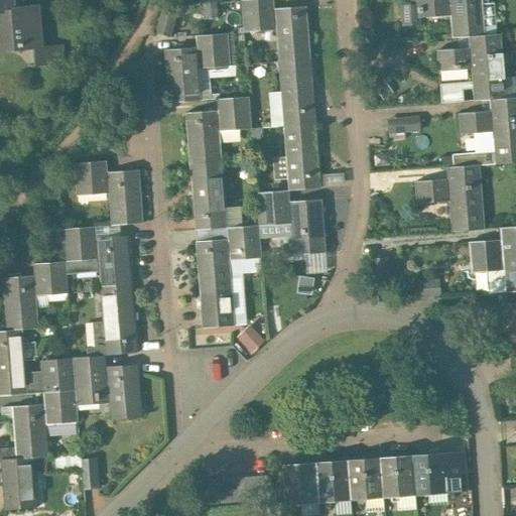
[(12,0),(0,0),(0,45),(18,45),(18,50),(41,49),(41,47),(38,7),(13,10),(12,0)]
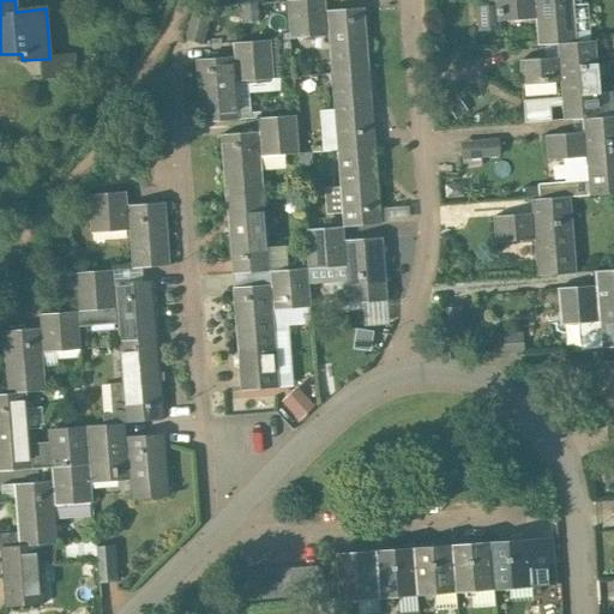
[(325,0),(296,0),(287,1),(289,40),(329,36),(331,74),(371,71),(366,8),(327,11),(325,0)]
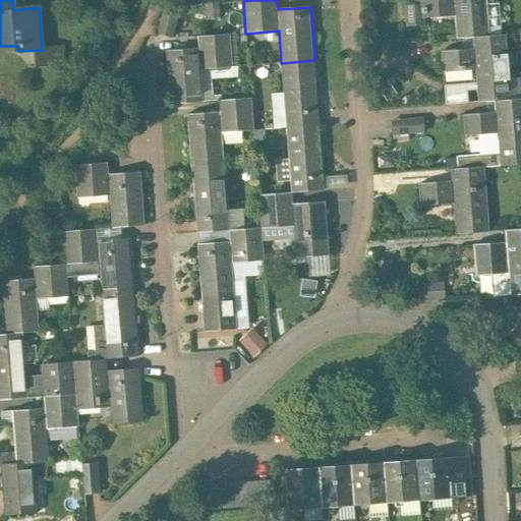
[(421,0),(411,0),(412,5),(406,5),(407,19),(456,15),(455,6),(422,9),(421,0)]
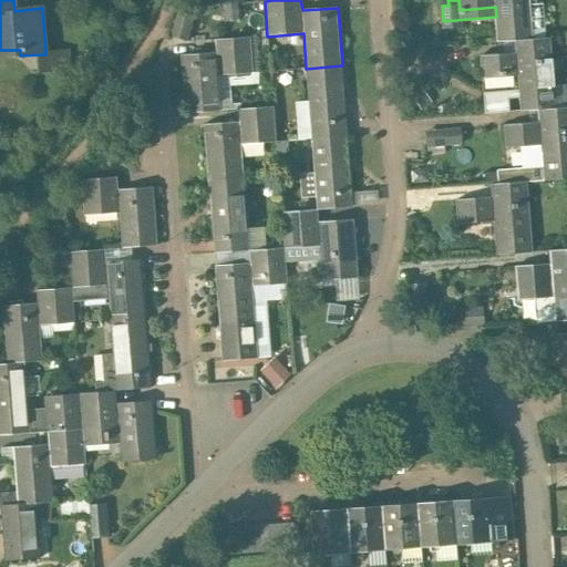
[(529,0),(459,0),(460,10),(495,7),(496,17),(497,42),(516,40),(533,39),(529,0)]
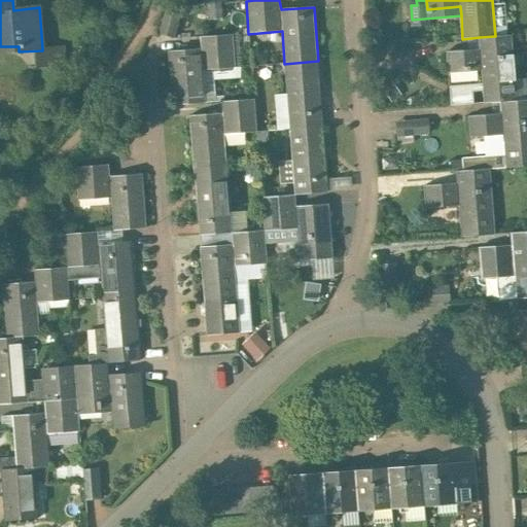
[(180,6),(166,7),(159,35),(173,39),(181,10),(180,6)]
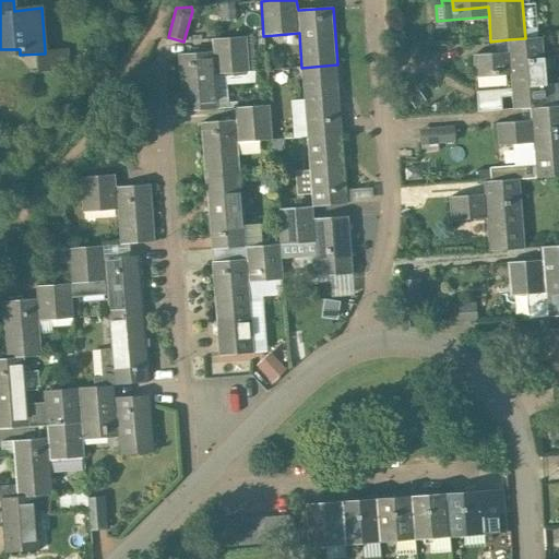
[(213,52),(178,56),(182,113),(217,109),(215,74),(249,72),(247,37),(212,39),(213,52)]
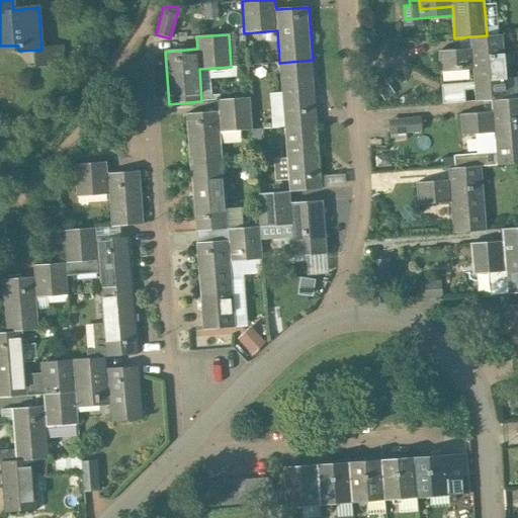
[(487,35),(471,36),(471,49),(438,51),(440,72),(472,70),(473,82),(473,89),(475,101),(491,100),(510,98),(504,34),(487,35)]
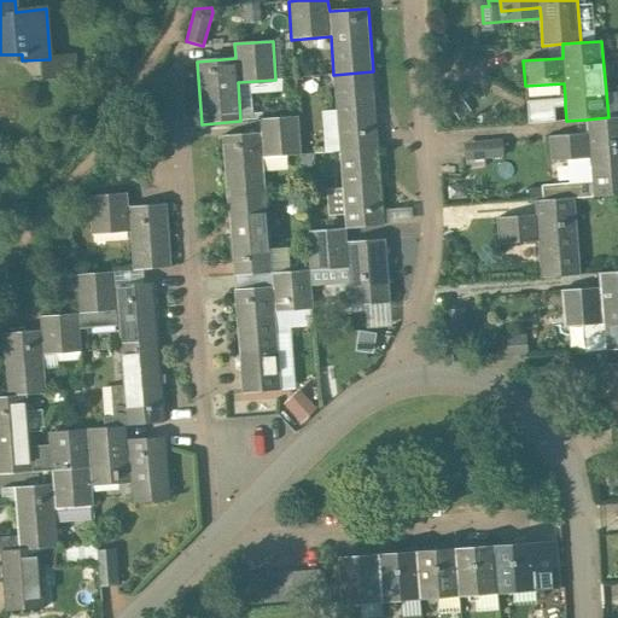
[(74,56),(50,57),(50,59),(59,58),(60,77),(75,76),(74,56)]
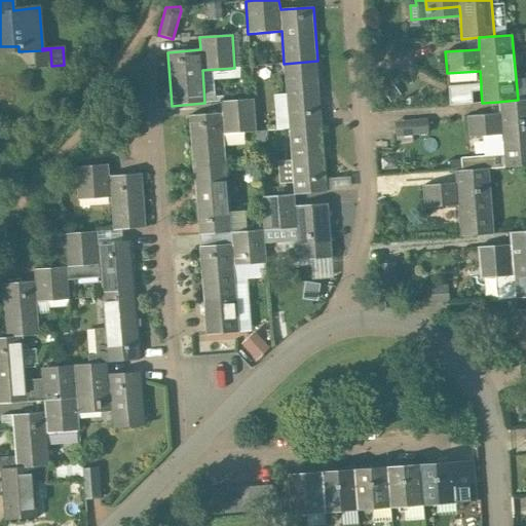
[(317,61),(284,64),(289,128),(323,126),(317,61)]
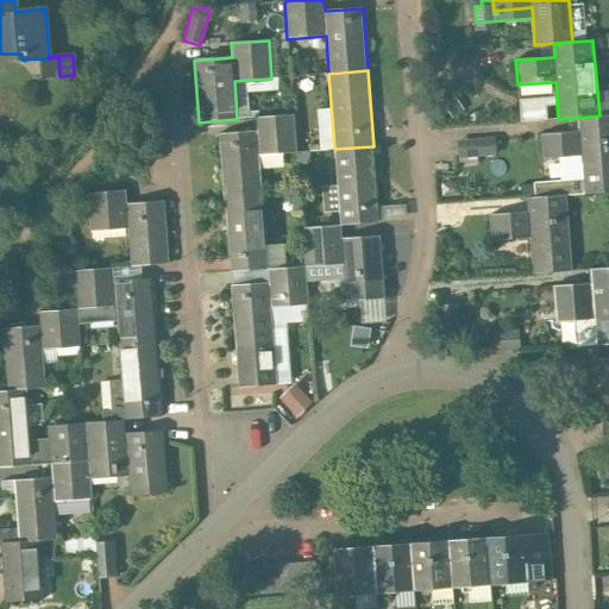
[(557,105),(557,96),(519,100),(520,123),(547,120),(546,106),(557,105)]
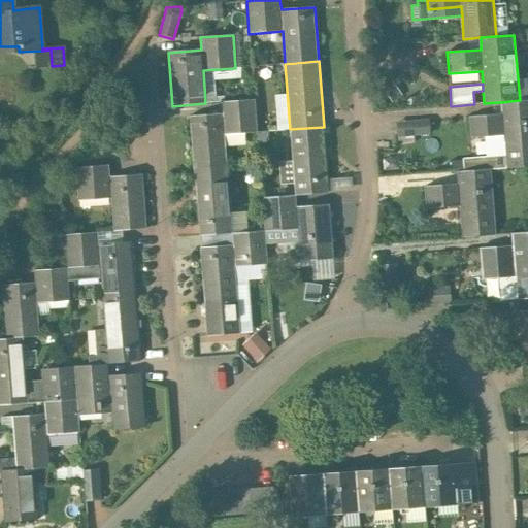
[(223,114),(190,117),(194,170),(227,168),(225,135),(257,132),(254,99),(222,102),(223,114)]
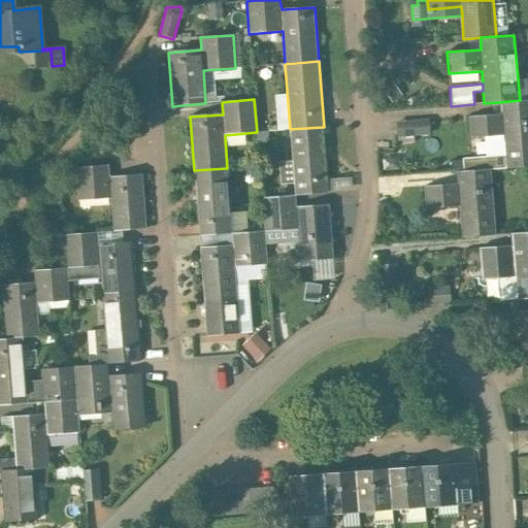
[(527,99),(520,100),(500,102),(501,113),(469,117),(471,137),(505,135),(507,168),(527,166),(527,99)]
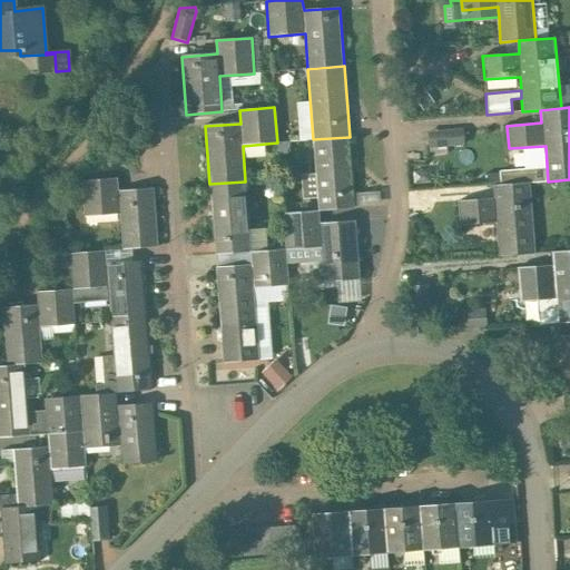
[(467,145),(467,131),(431,134),(432,147),(467,145)]
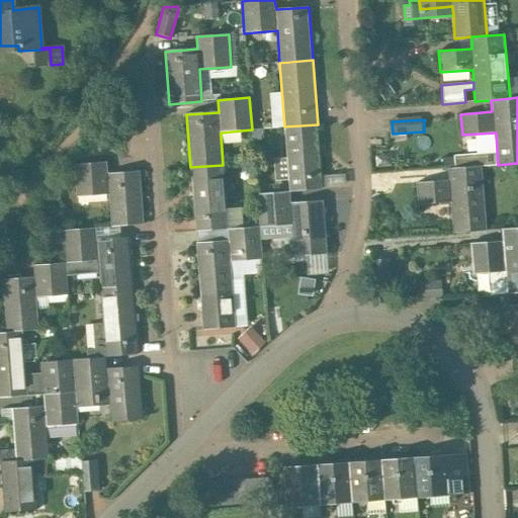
[(318,124),(284,126),(290,191),(323,189),(318,124)]
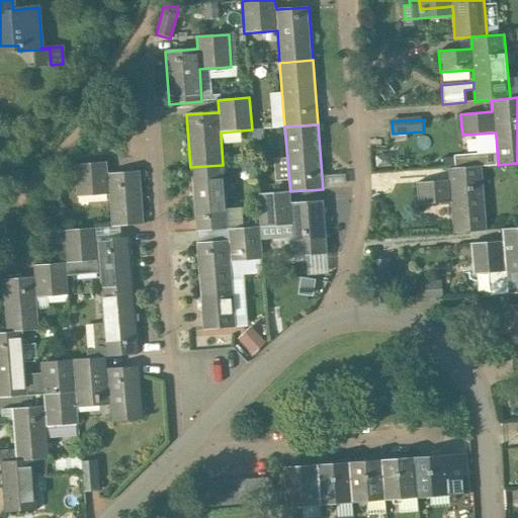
[(141,172),(106,174),(105,163),(73,165),(76,197),(108,195),(110,227),(145,225),(141,172)]
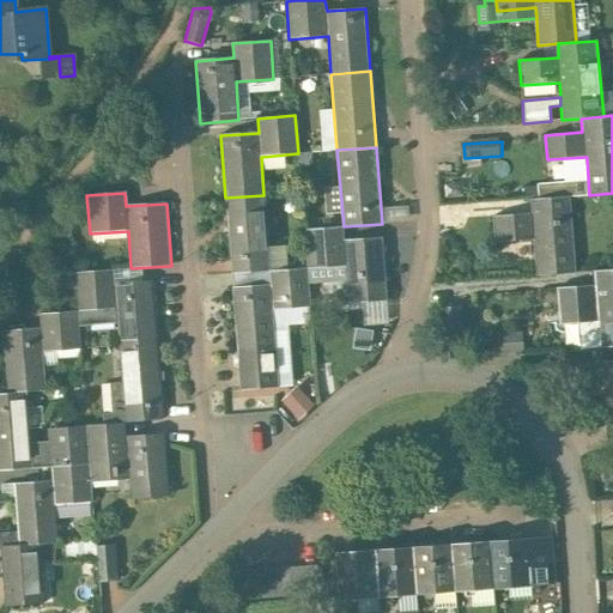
[(263,195),(225,198),(231,274),(269,271),(263,195)]
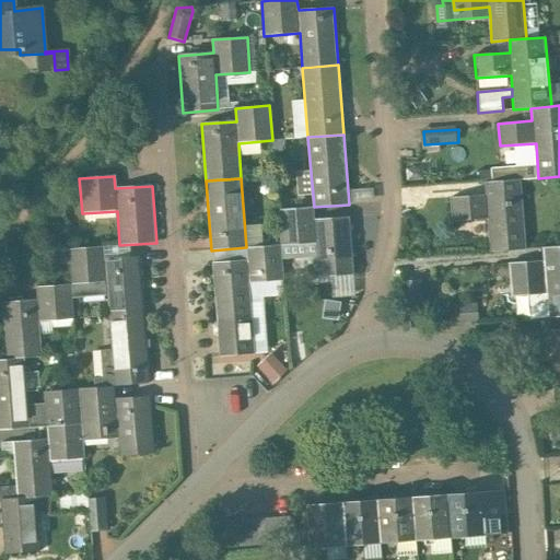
[(522,179),(487,183),(488,195),(451,198),(453,221),(489,218),(492,252),(527,249),(522,179)]
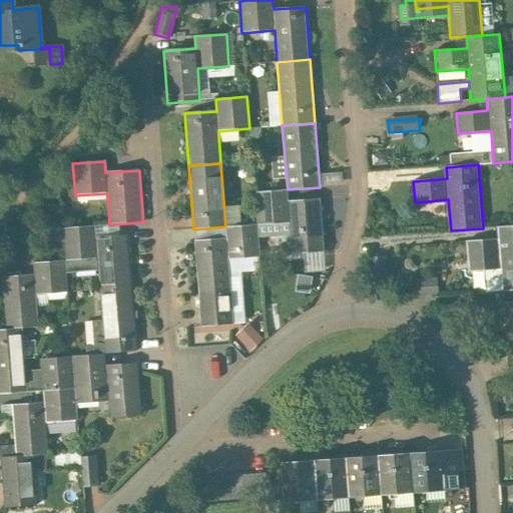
[(320,200),(289,202),(288,189),(254,192),(257,224),(290,221),(293,253),(324,250),(320,200)]
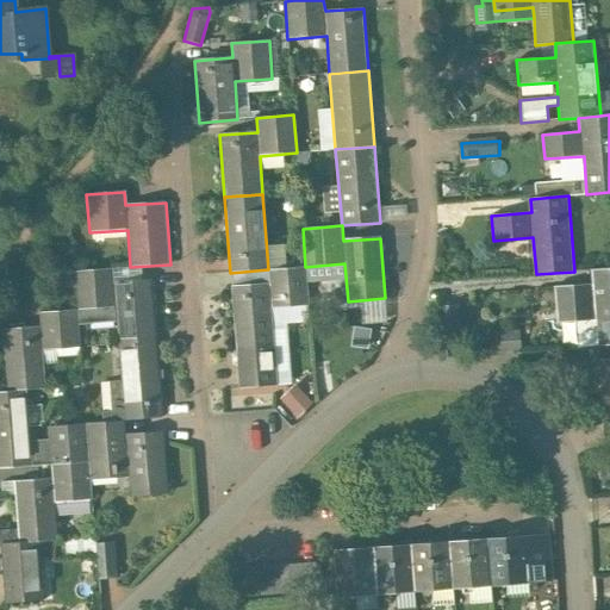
[(269,285),(231,287),(236,349),(274,347),(271,309),(309,306),(305,267),(268,269),(269,285)]
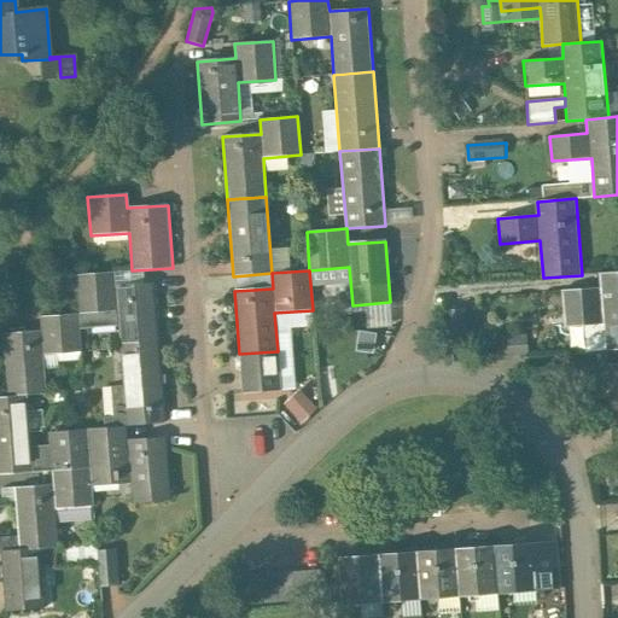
[(617,272),(600,273),(601,289),(563,291),(565,315),(602,313),(606,350),(617,349),(617,272)]
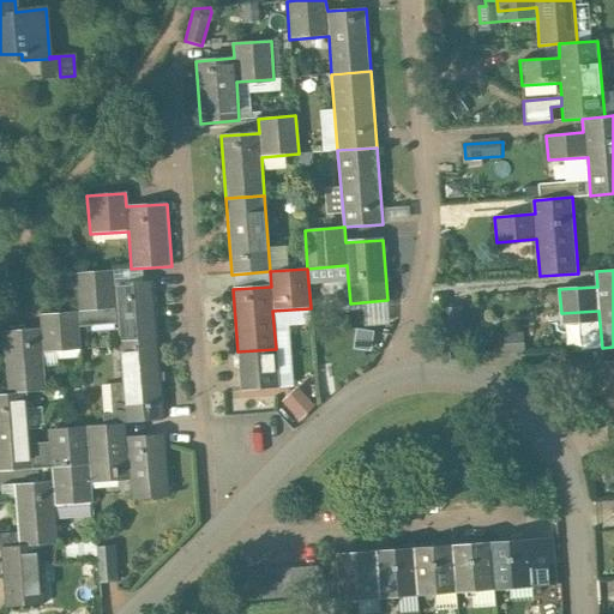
[(152,282),(114,284),(113,271),(74,274),(78,312),(115,308),(119,347),(158,344),(152,282)]
